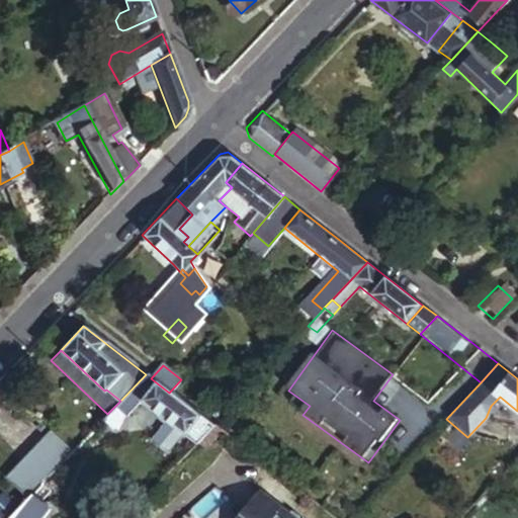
[(185,435),(197,444),(213,427),(201,418),(169,393),(151,378),(146,374),(120,401),(107,414),(100,422),(120,440),(150,409),(169,423),(185,435)]
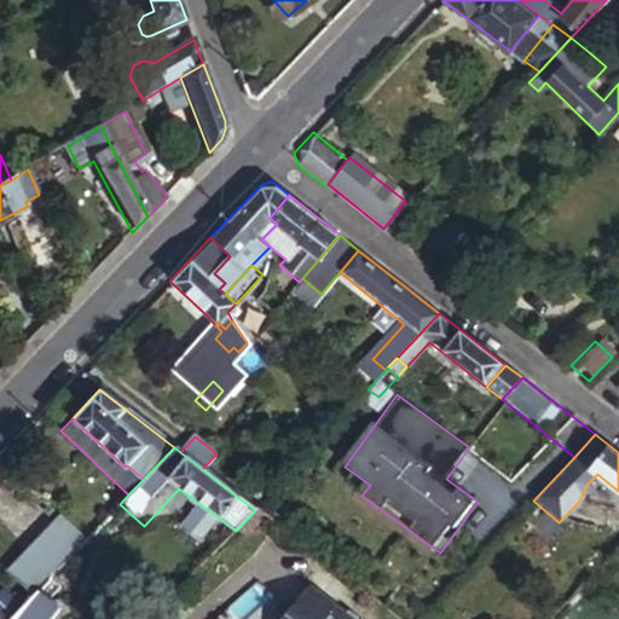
[(221,520),(202,505),(185,527),(186,532),(201,543),(204,542),(221,520)]
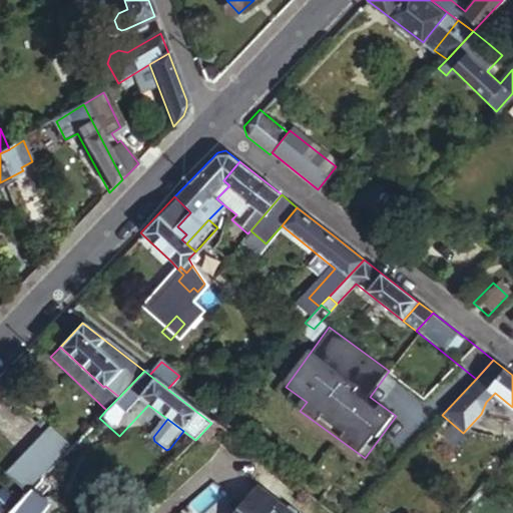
[(222,431),(211,423),(195,440),(193,442),(202,452),(222,431)]
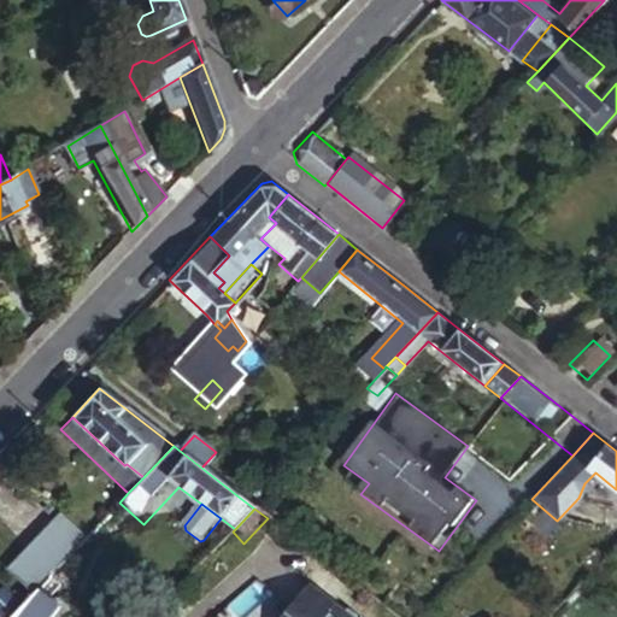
[(48,576),(86,538),(63,516),(24,553),(48,576)]
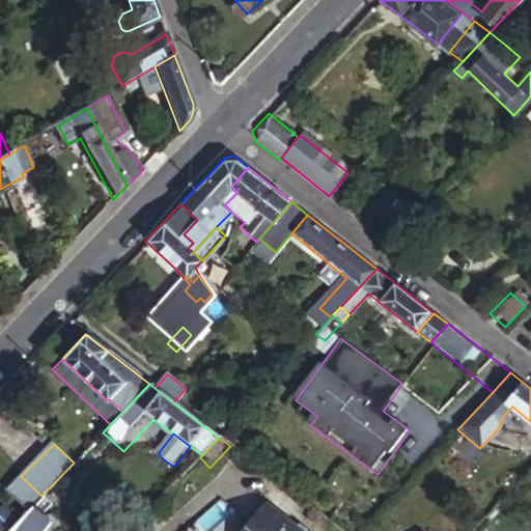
[(36,530),(49,520),(32,506),(7,530),(36,530)]
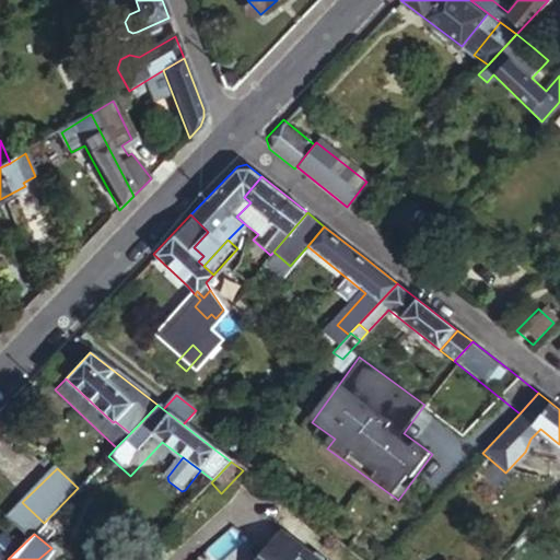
[(311,559),(279,535),(258,559),(311,559)]
